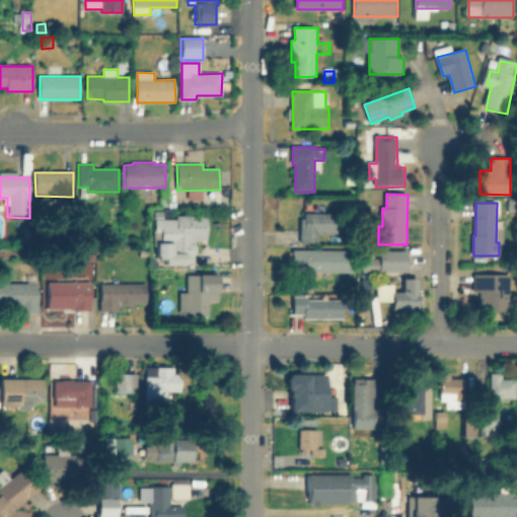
[(320,233),(320,242),(302,242),(302,219),(306,219),(306,213),(339,213),(339,233),(320,233)]
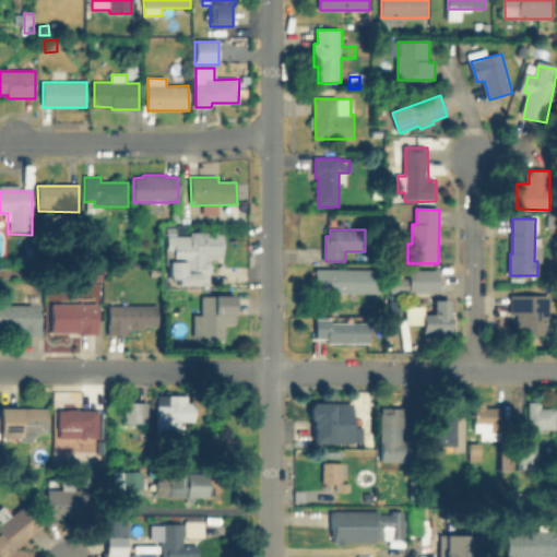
[(222,235),(222,261),(212,261),(212,285),(170,285),(172,240),(189,240),(189,235),(222,235)]
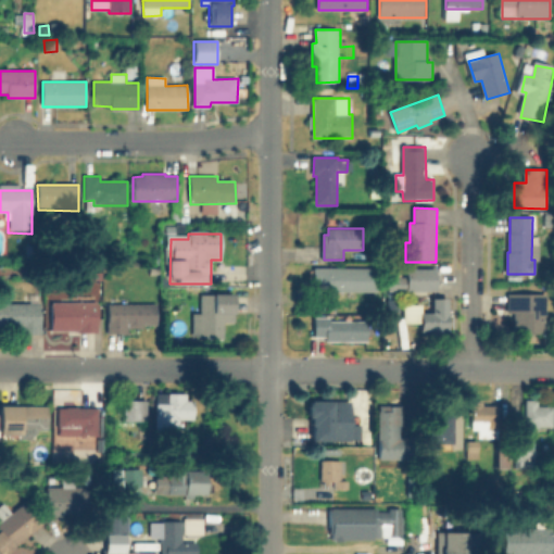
[(379,271),(379,294),(320,294),(320,271),(379,271)]
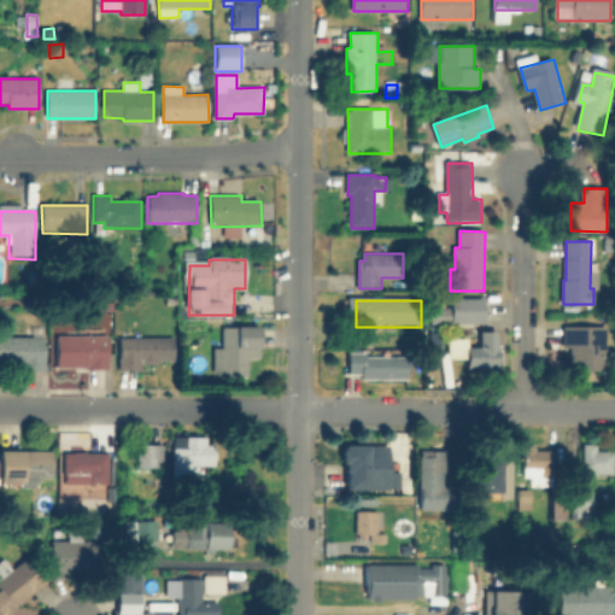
[(486,302),(486,323),(432,324),(432,308),(452,308),(452,302),(486,302)]
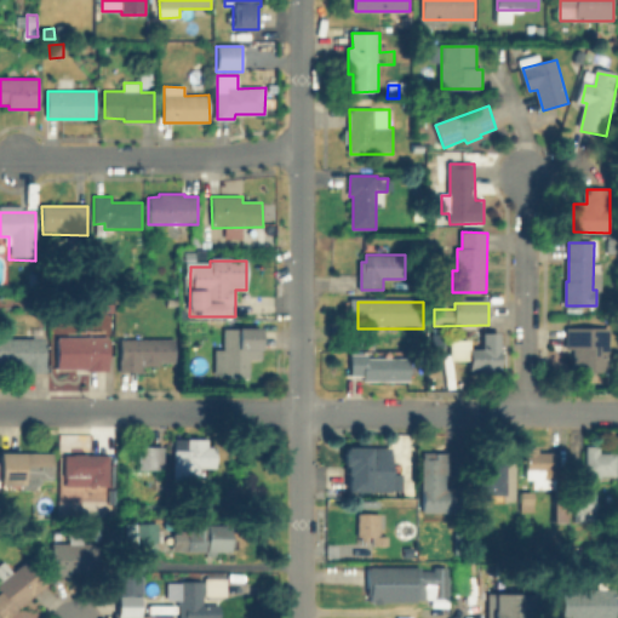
[(250,360),(251,378),(224,379),(224,376),(216,376),(215,352),(224,352),(224,330),(261,328),(262,359),(250,360)]
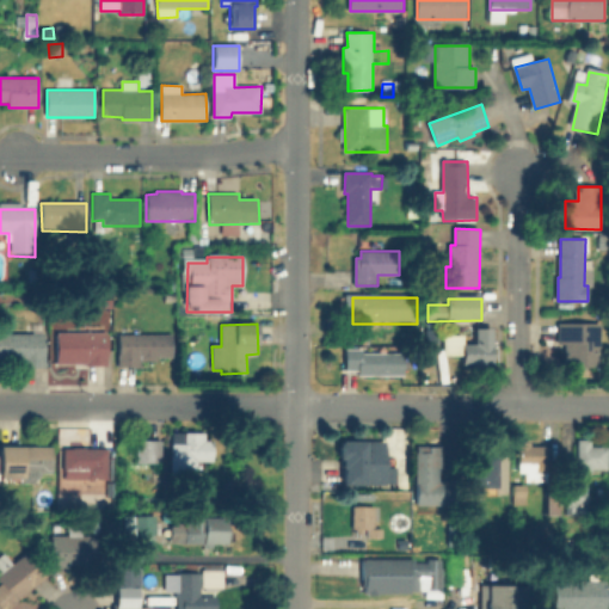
[(601,325),(601,368),(566,368),(566,344),(559,344),(559,324),(601,325)]
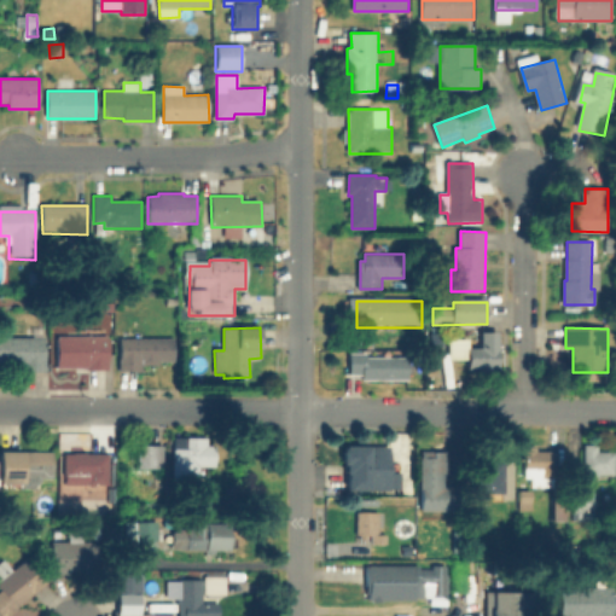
[(500,332),(501,368),(490,370),(490,375),(478,376),(478,370),(470,370),(470,348),(483,348),(483,332),(500,332)]
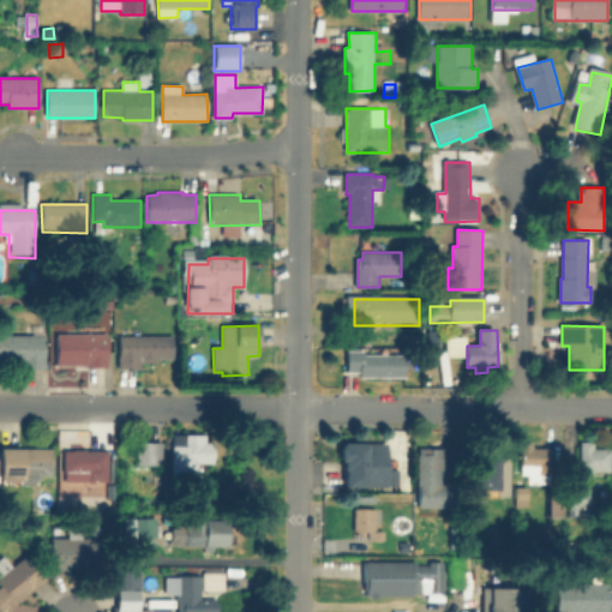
[(109,334),(109,367),(57,367),(57,335),(109,334)]
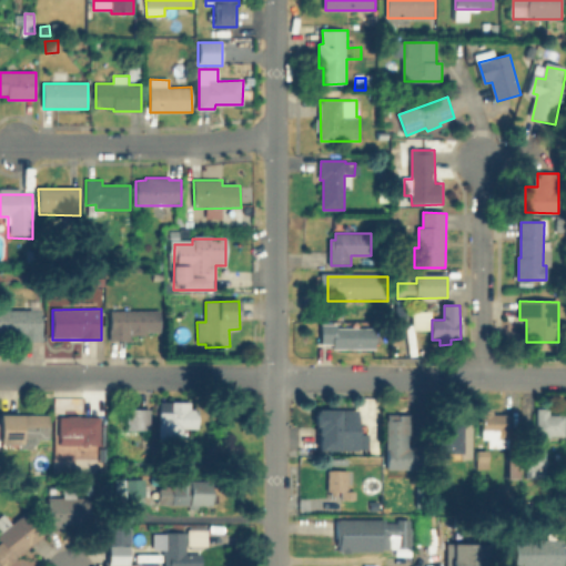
[(161,311),(161,332),(147,332),(147,335),(130,335),(131,341),(110,341),(110,311),(161,311)]
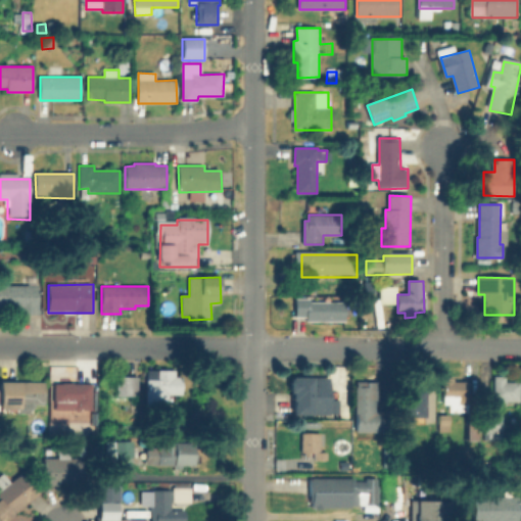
[(9,309),(0,309),(0,288),(39,289),(39,314),(9,314),(9,309)]
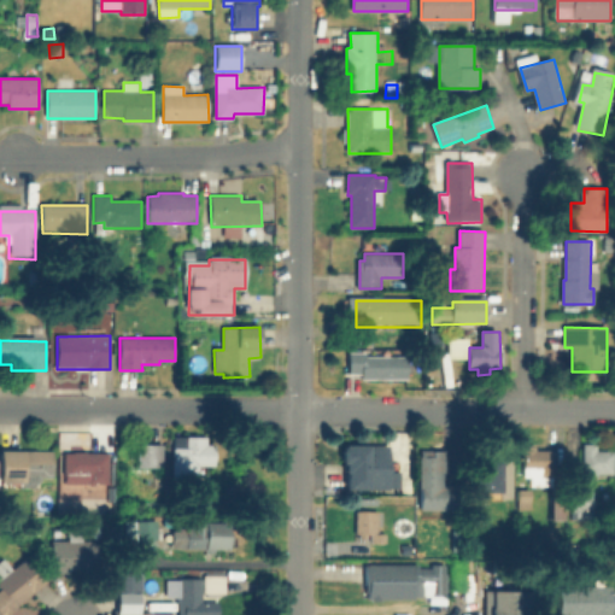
[(410,357),(410,380),(362,380),(362,375),(350,375),(350,353),(368,353),(367,357),(410,357)]
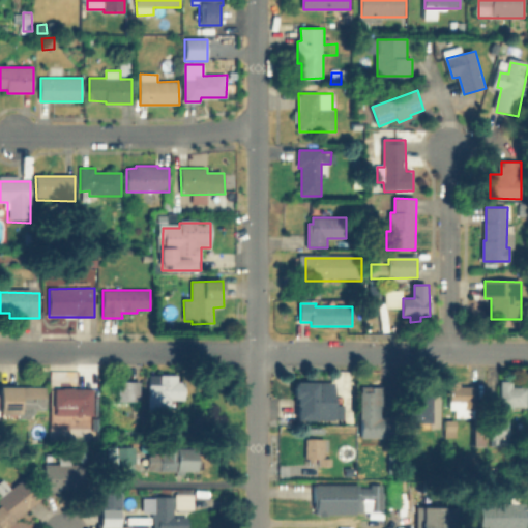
[(186,378),(186,402),(173,402),(173,418),(151,417),(151,378),(186,378)]
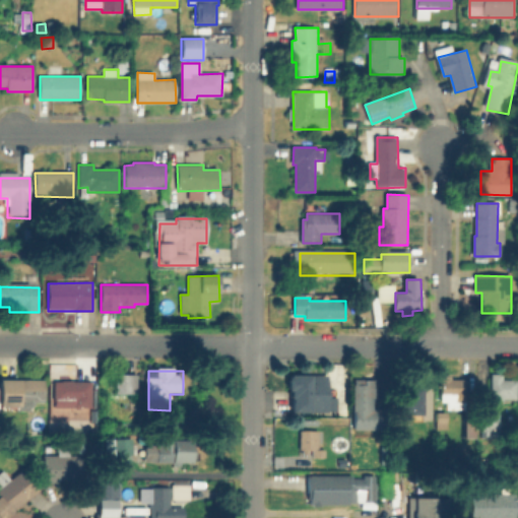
[(139,378),(139,396),(119,396),(119,378),(139,378)]
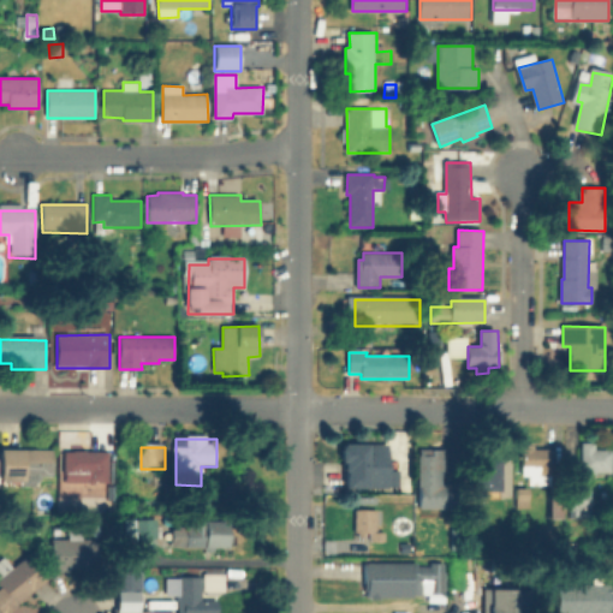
[(400,475),(400,491),(346,491),(347,448),(391,448),(391,475),(400,475)]
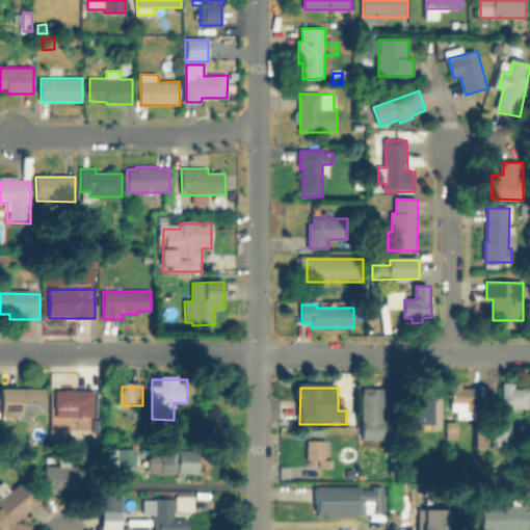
[(477,390),(477,412),(470,412),(470,418),(458,418),(458,412),(453,412),(454,389),(477,390)]
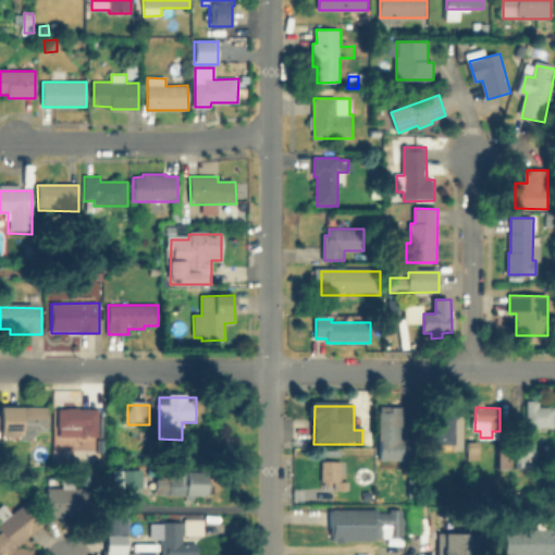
[(554,428),(538,427),(538,433),(528,433),(528,407),(554,408),(554,428)]
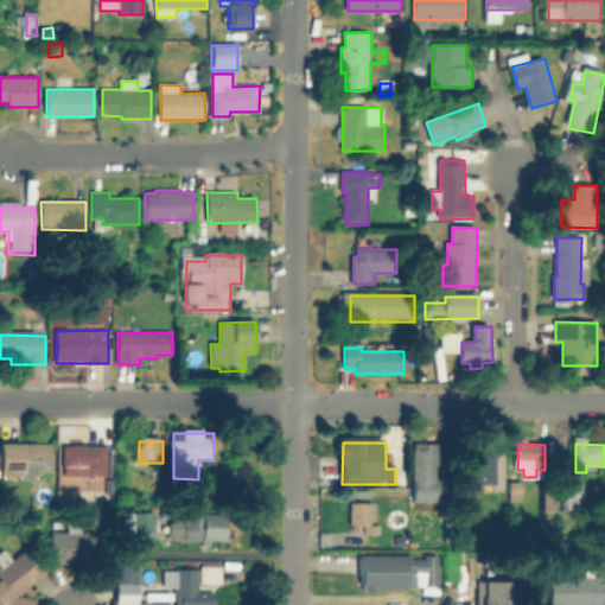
[(457,446),(457,464),(441,464),(441,465),(437,465),(437,485),(414,485),(414,454),(424,454),(424,446),(457,446)]
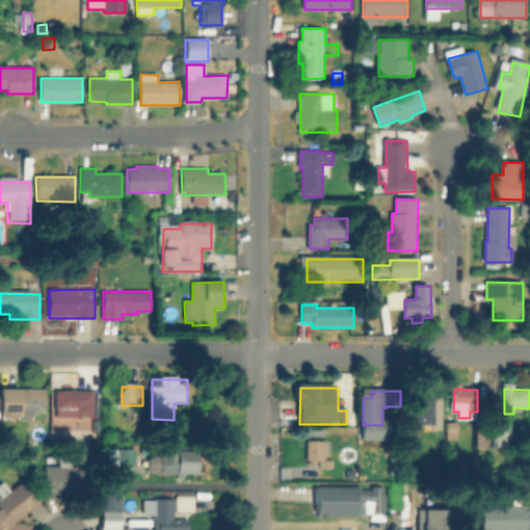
[(47,392),(47,418),(28,418),(28,422),(3,421),(3,392),(47,392)]
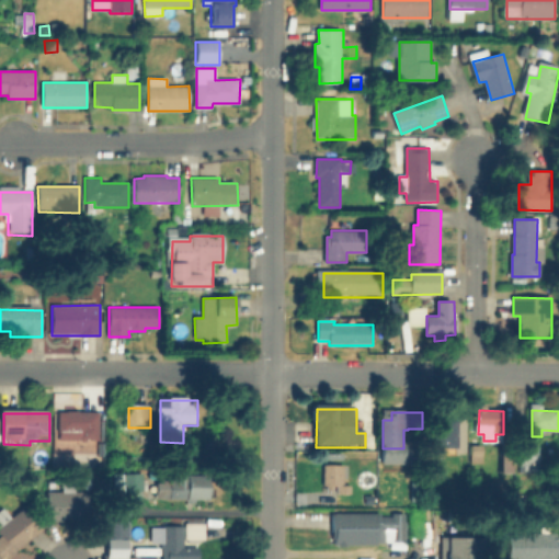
[(100,414),(99,442),(59,442),(59,413),(100,414)]
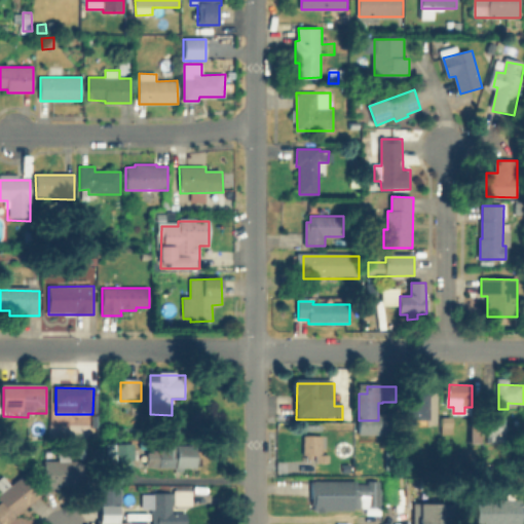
[(431,390),(431,401),(435,401),(435,434),(405,433),(405,390),(431,390)]
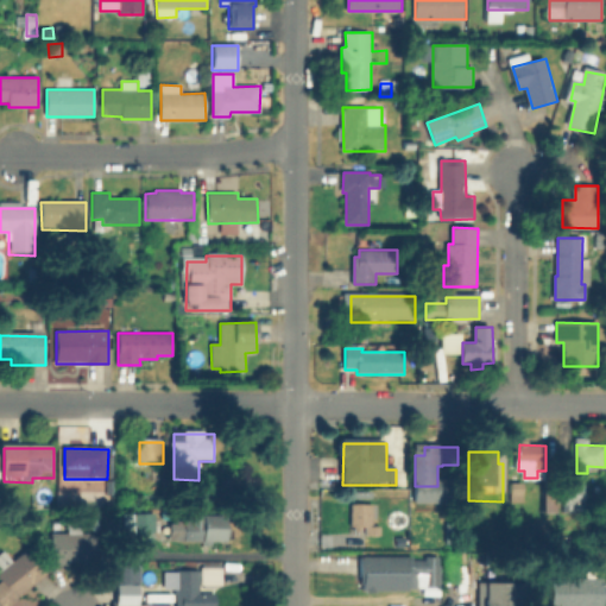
[(586,485),(586,505),(566,505),(566,485),(586,485)]
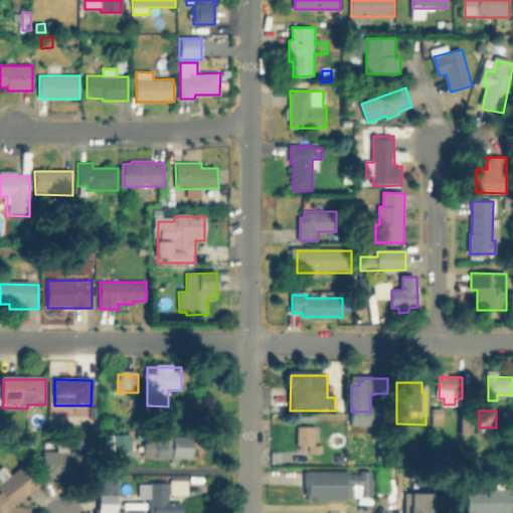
[(318,429),(318,449),(299,449),(299,428),(318,429)]
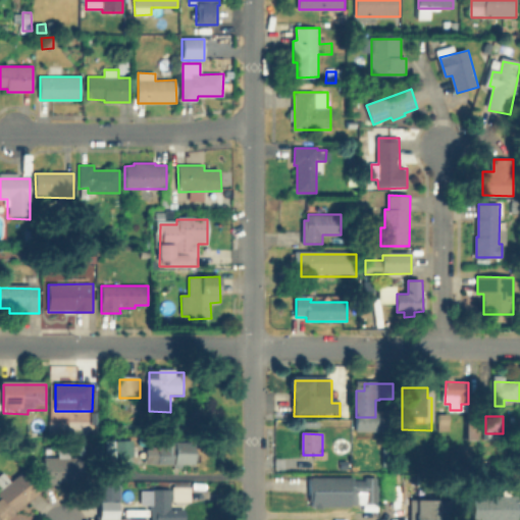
[(135,444),(135,459),(109,459),(109,443),(135,444)]
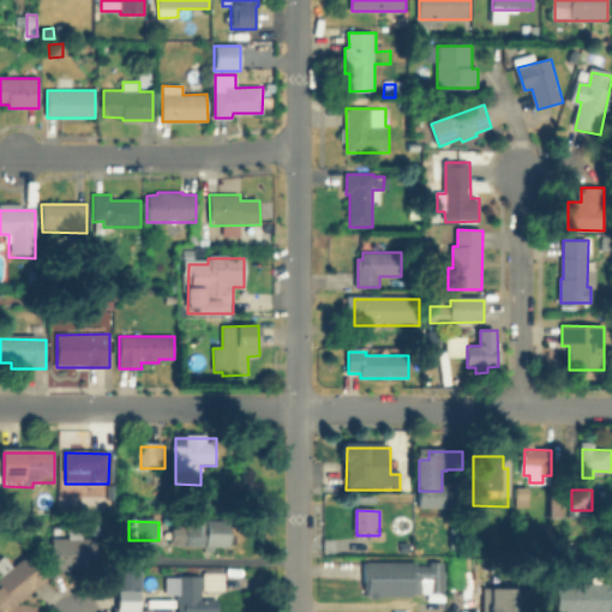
[(171,547),(226,546),(226,521),(169,522),(171,547)]
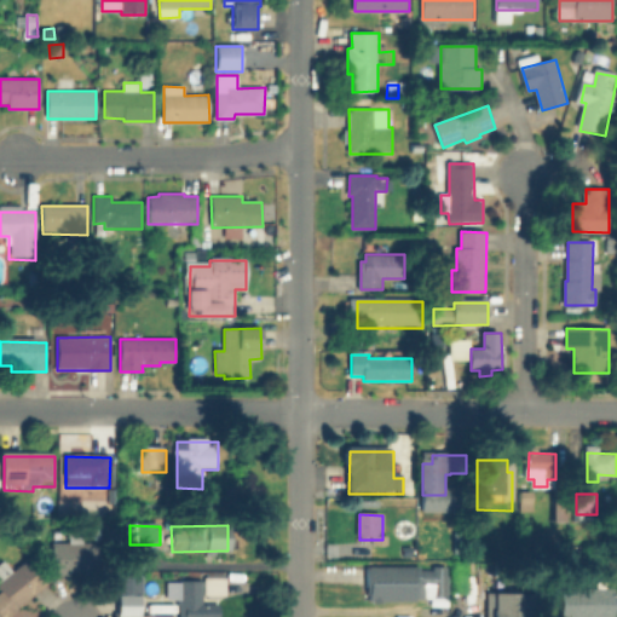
[(84,536),(84,545),(99,543),(99,572),(73,572),(73,576),(53,576),(53,543),(68,543),(69,537),(84,536)]
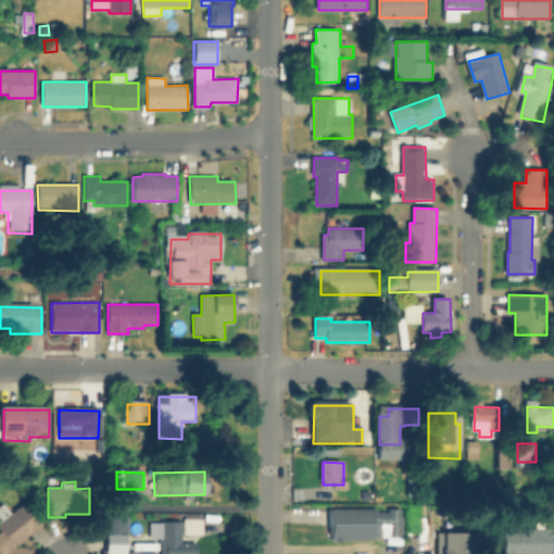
[(2,553),(0,551),(0,527),(27,505),(46,527),(13,553),(2,553)]
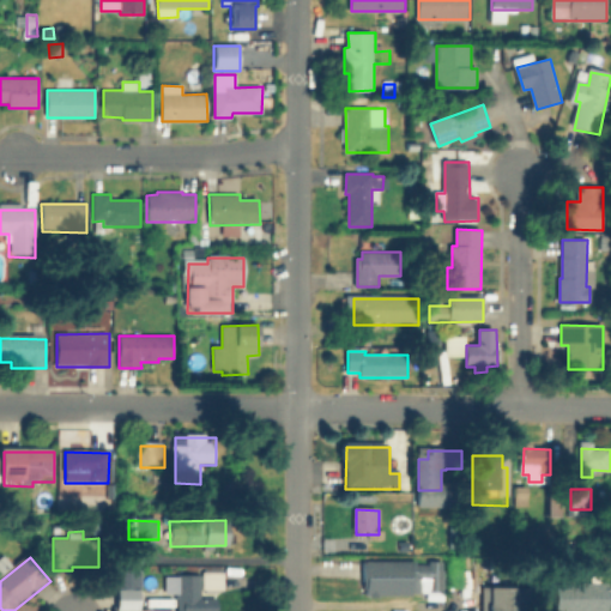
[(446,570),(445,598),(368,597),(368,566),(443,566),(443,570),(446,570)]
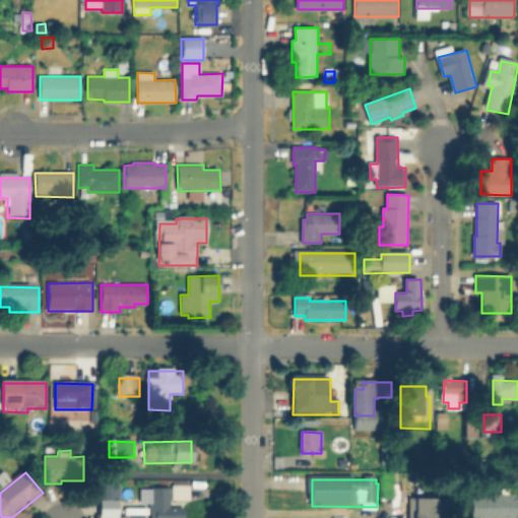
[(190,486),(191,500),(172,500),(172,508),(176,508),(176,517),(152,517),(152,488),(174,488),(174,486),(190,486)]
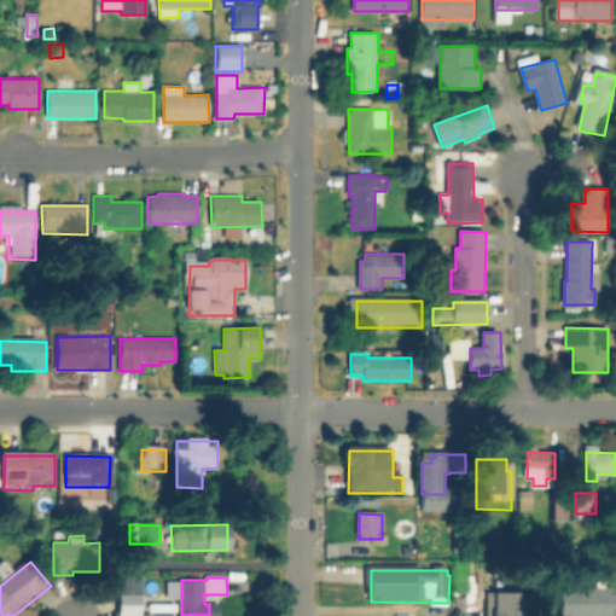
[(146,579),(146,600),(115,600),(115,579),(146,579)]
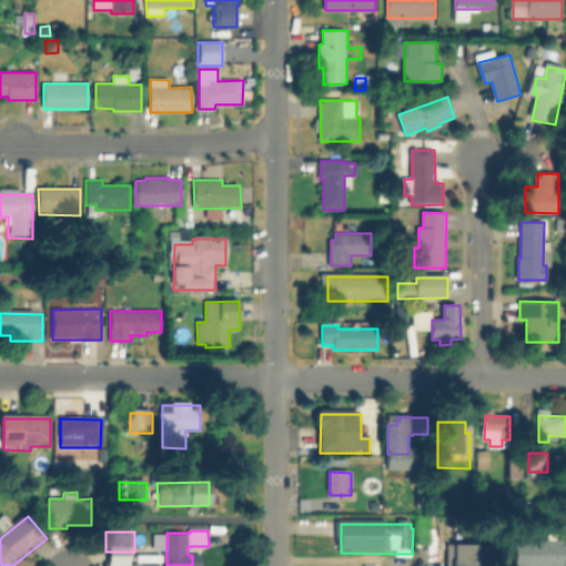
[(564,543),(564,565),(517,565),(517,546),(537,546),(537,542),(564,543)]
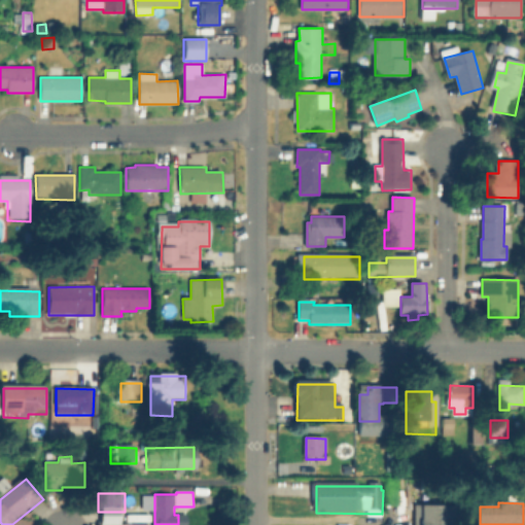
[(448,508),(448,524),(415,524),(415,506),(448,508)]
